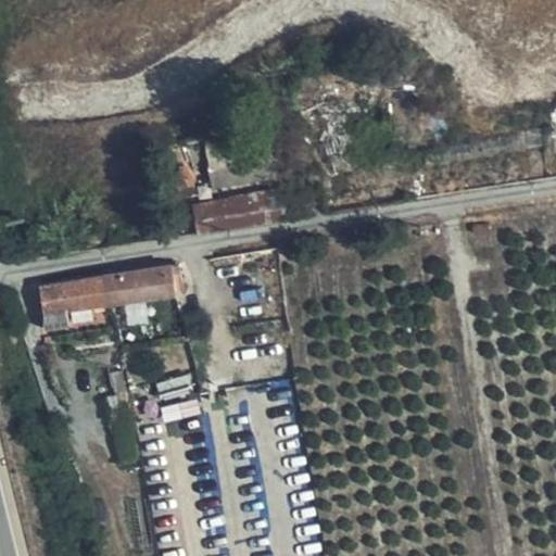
[(196,206),(200,234),(278,222),(286,214),(288,205),(283,205),(281,188),(196,206)]
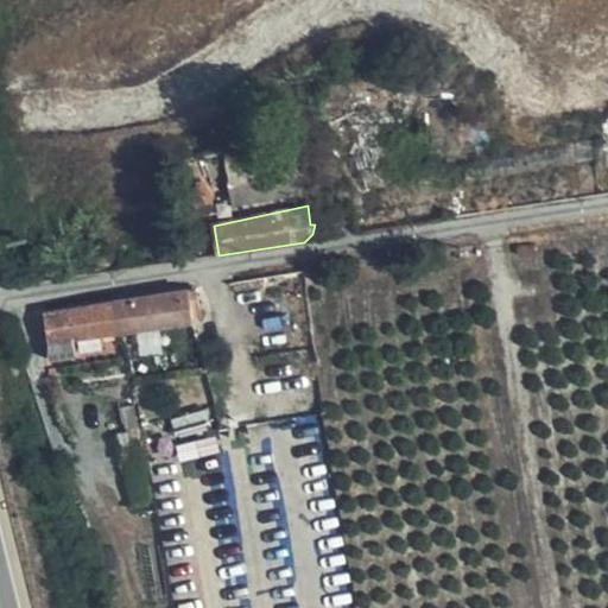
[(197,287),(188,290),(191,310),(202,309),(197,287)]
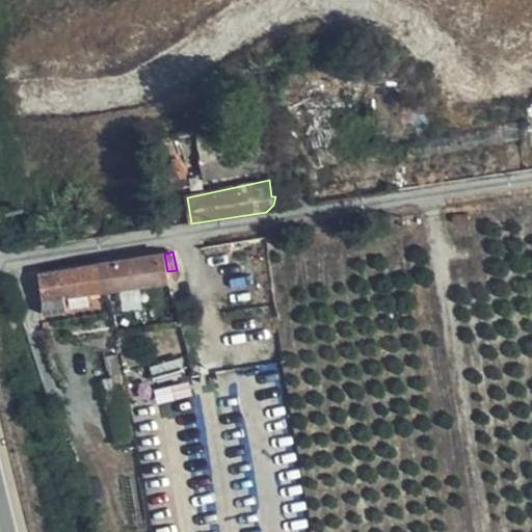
[(164,254),(98,265),(101,290),(169,281),(167,271),(164,254)]
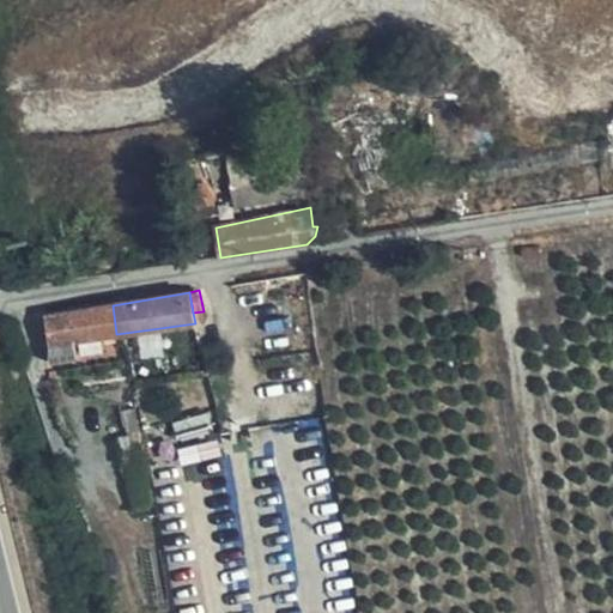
[(116,334),(113,305),(43,316),(50,364),(80,358),(78,343),(116,334)]
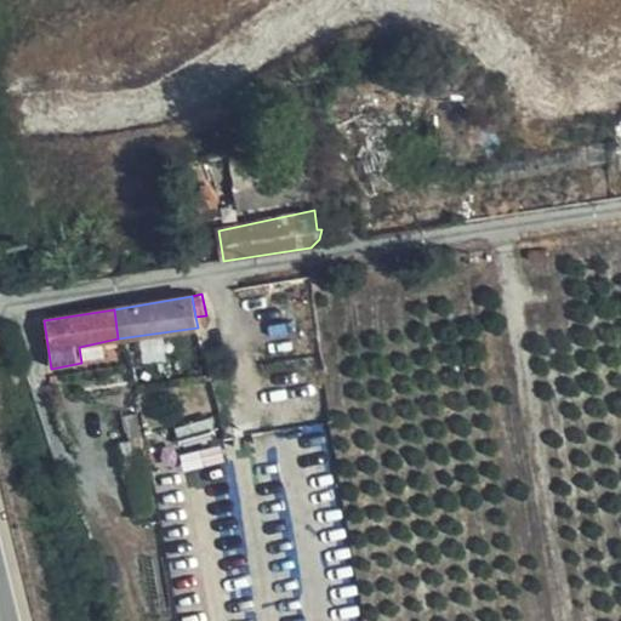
[(183,363),(163,365),(165,371),(183,369),(186,374),(212,369),(210,360),(183,363)]
